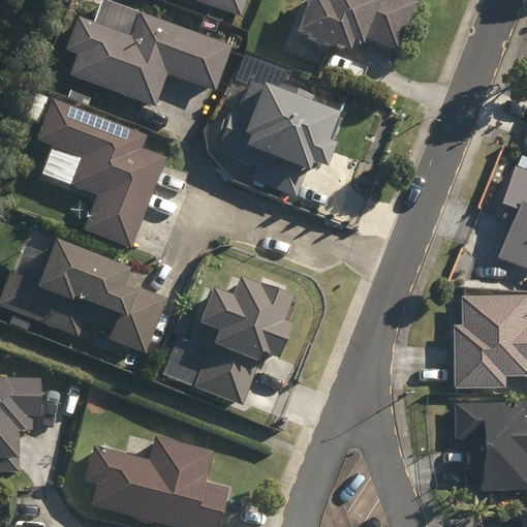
[(203,0),(240,13),(244,0),(203,0)]
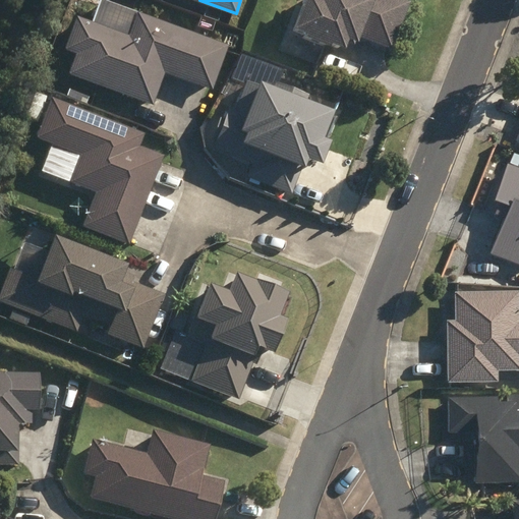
[(409,0),(303,0),(294,27),(306,32),(304,36),(336,48),(337,44),(344,46),(348,37),(356,41),(358,35),(392,47),(409,0)]
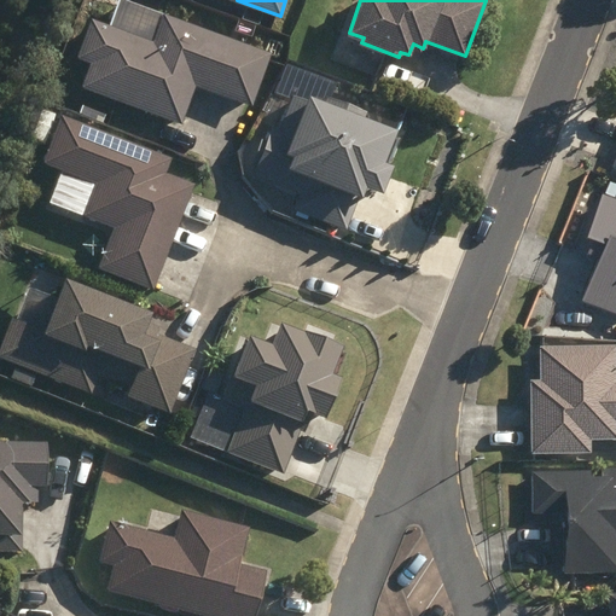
[(268,52),(164,15),(155,41),(93,18),(80,56),(93,62),(85,85),(181,120),(196,82),(249,103),(268,52)]
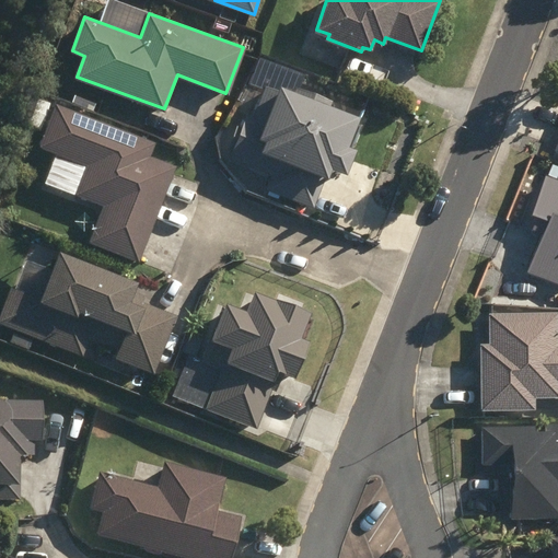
[(272,173),(267,187),(313,205),(328,166),(344,172),(363,123),(326,108),(329,100),(297,86),(293,94),(265,83),(244,139),(240,137),(231,157),(272,173)]
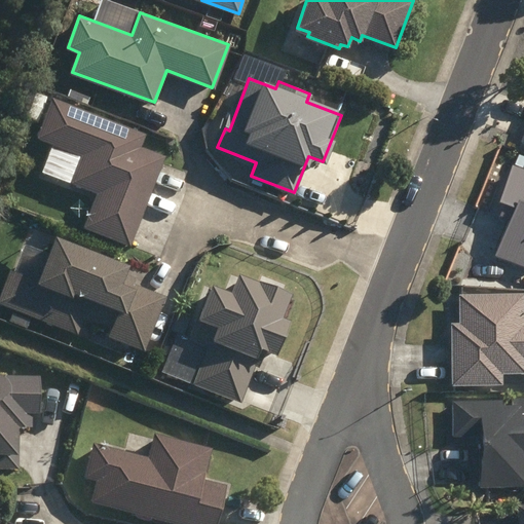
[(144,133),(54,98),(40,136),(83,153),(73,180),(101,191),(87,225),(128,242),(163,156),(139,146),(144,133)]
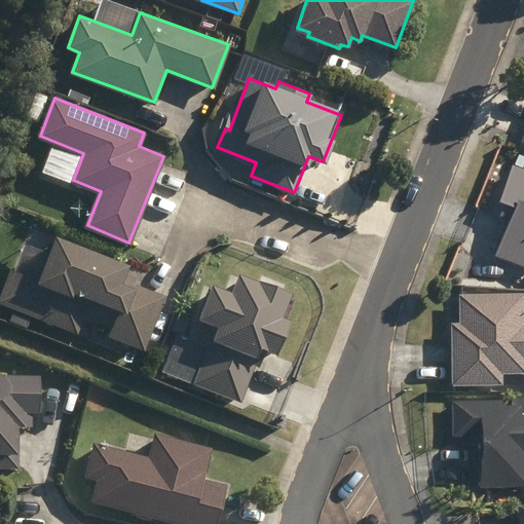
[(523,167),(513,163),(499,199),(506,201),(501,212),(512,216),(496,255),(523,264),(523,167)]
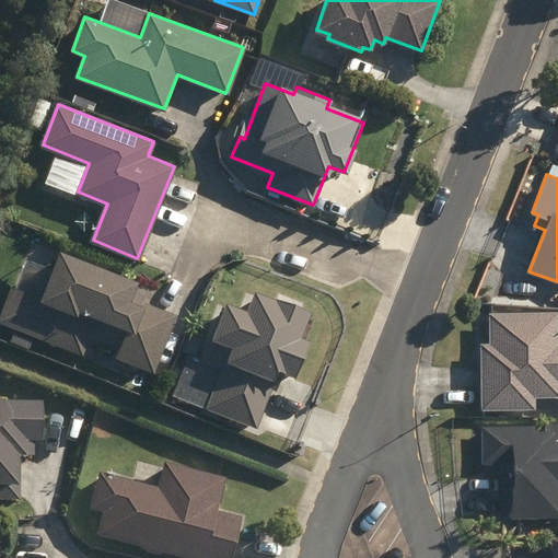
[(14,286),(1,318),(83,351),(90,335),(120,347),(117,357),(154,371),(177,315),(147,302),(144,306),(129,301),(136,282),(60,253),(43,297),(14,286)]
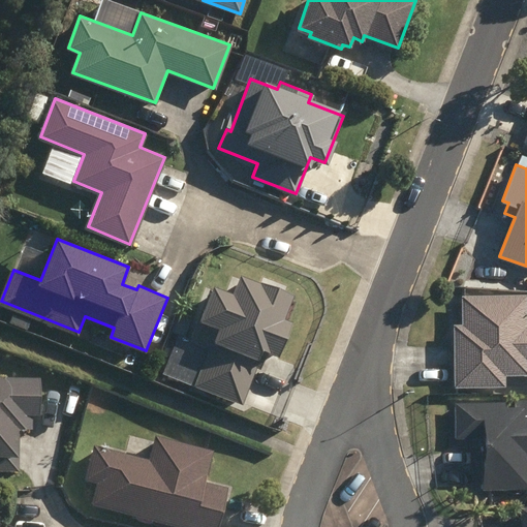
[(197,388),(244,405),(264,352),(278,358),(290,324),(285,322),(295,298),(242,278),(234,298),(212,289),(191,343),(211,350),(197,388)]
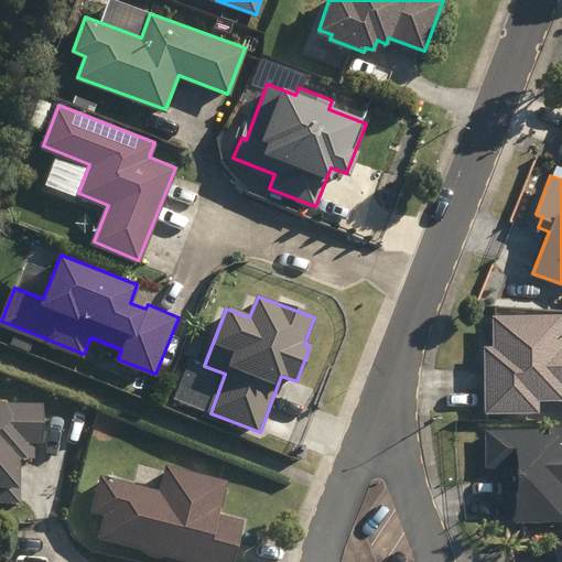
[(486,345),(486,411),(539,411),(539,398),(561,398),(561,314),(494,314),(494,345),(486,345)]
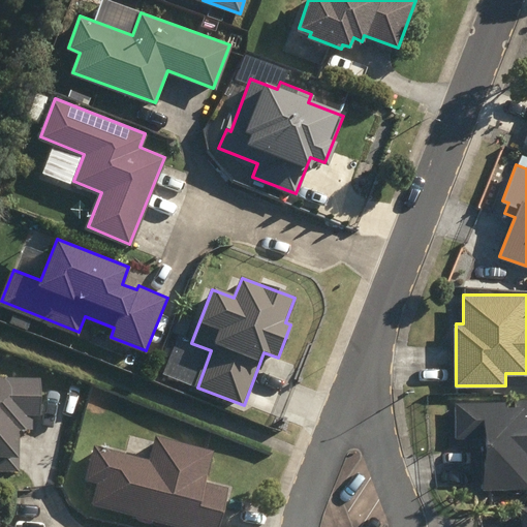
[(0,379),(0,454),(17,454),(17,427),(30,427),(30,412),(37,412),(37,380),(0,379)]
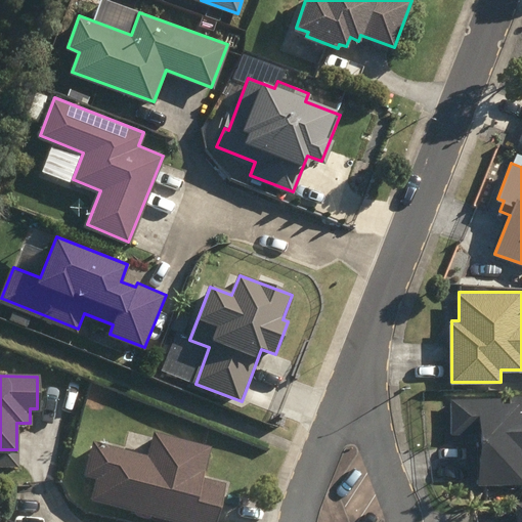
[(501,397),(452,398),(452,432),(479,432),(480,482),(521,480),(521,395),(513,396),(513,403),(501,403),(501,397)]
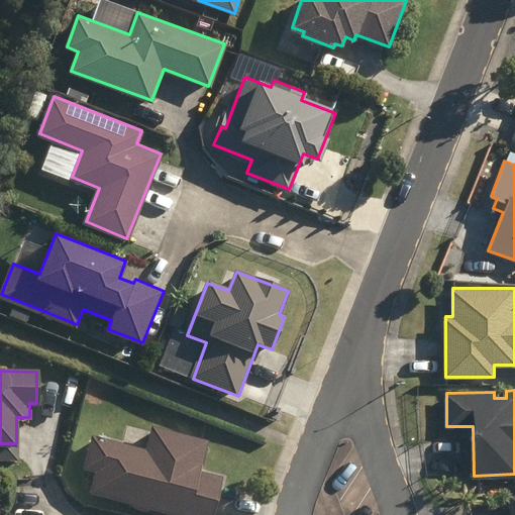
[(98,469),(92,492),(184,514),(212,514),(222,477),(200,471),(207,440),(153,426),(147,449),(93,435),(86,466),(98,469)]
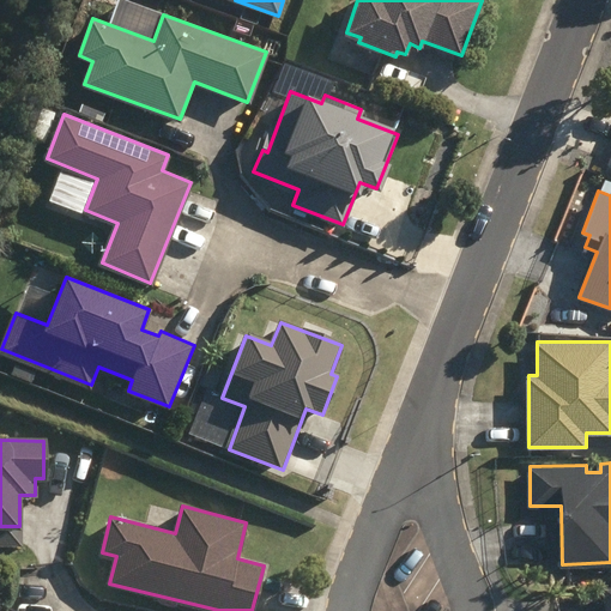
All buildings are outlined.
